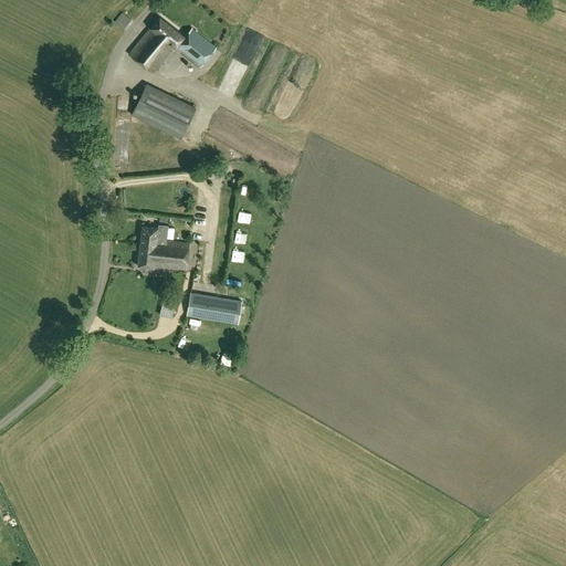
[(122,12),(114,22),(124,30),(130,20),(122,12)]
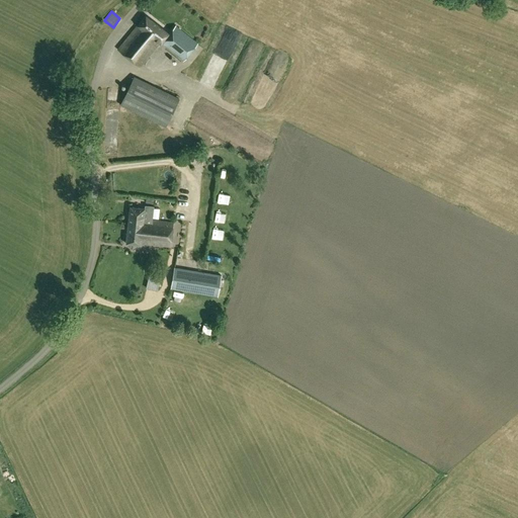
[(158,42),(183,61),(197,45),(175,26),(169,34),(146,15),(118,50),(140,67),(158,42)]
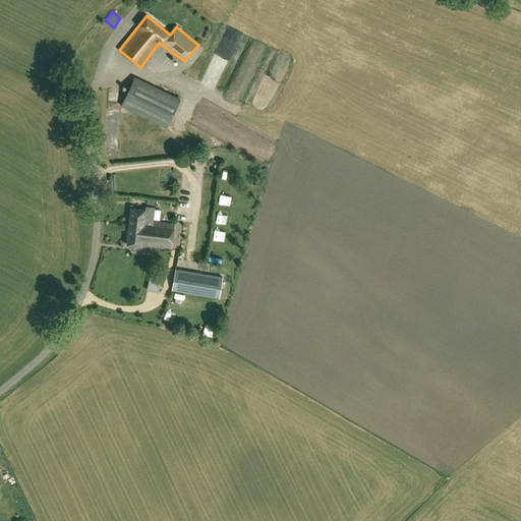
[(180,100),(163,92),(135,77),(121,106),(166,128),(180,100)]
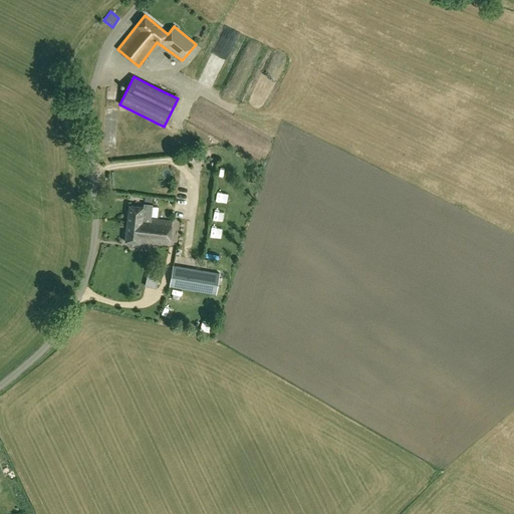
[(129,205),(126,223),(124,241),(139,243),(140,241),(169,245),(172,221),(151,219),(152,205),(146,204),(146,207),(129,205)]
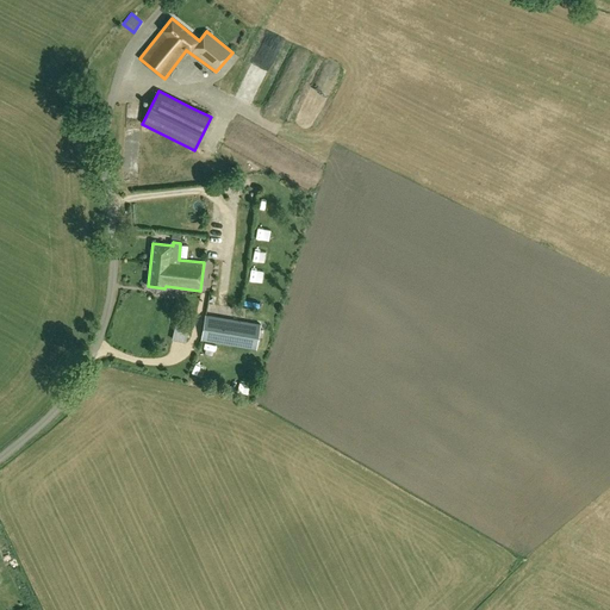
[(266,281),(266,268),(253,268),(253,281),(266,281)]
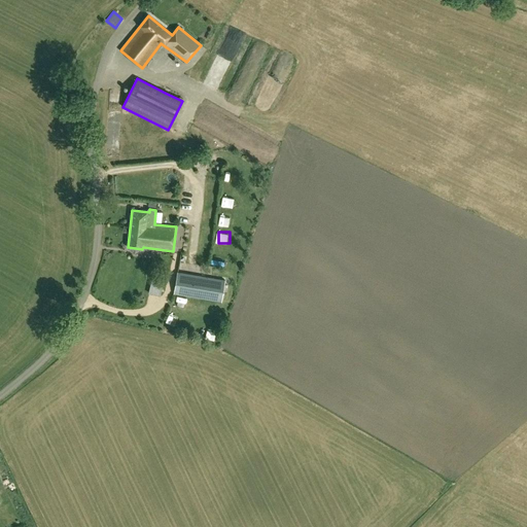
[(222,302),(225,279),(178,272),(174,294),(222,302)]
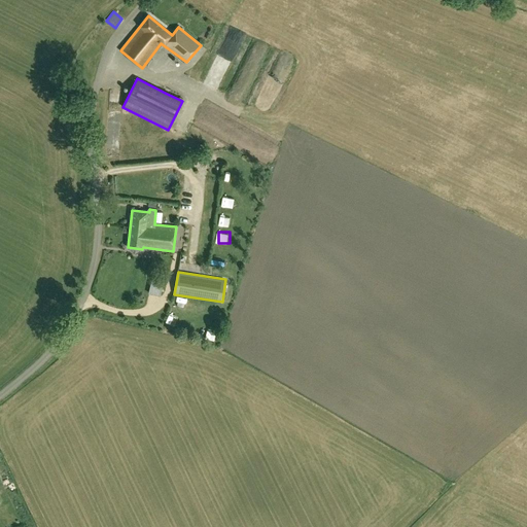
[(152,291),(162,295),(168,278),(157,275),(152,291)]
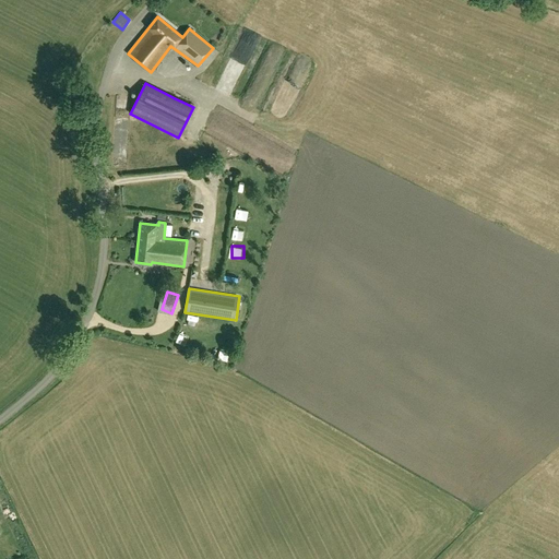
All buildings are outlined.
